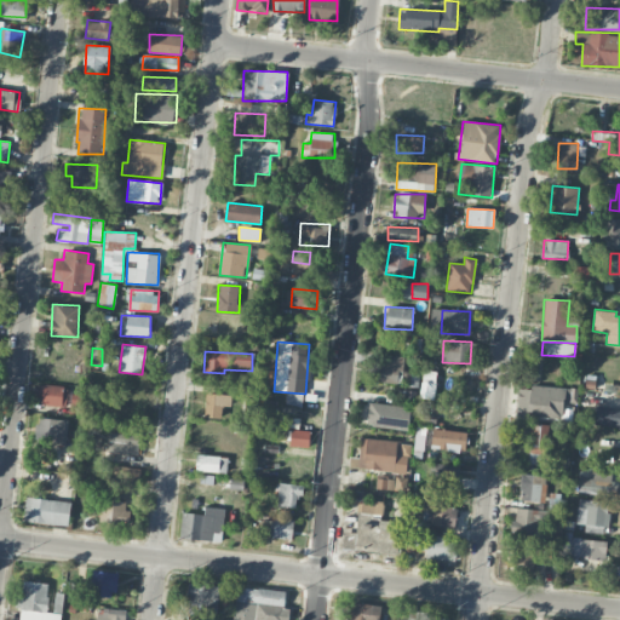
[(377,382),(401,383),(402,356),(378,355),(377,382)]
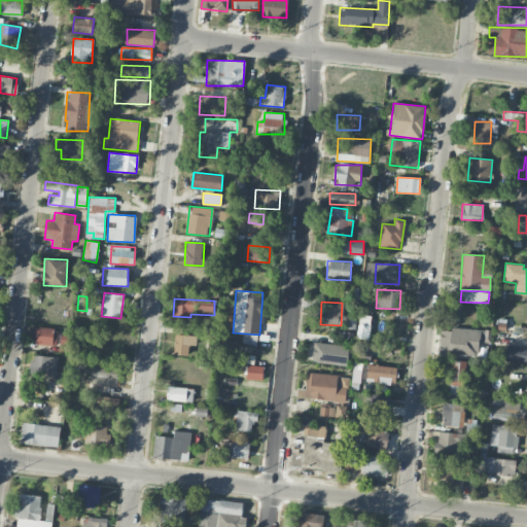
[(356,337),(366,340),(372,318),(362,315),(356,337)]
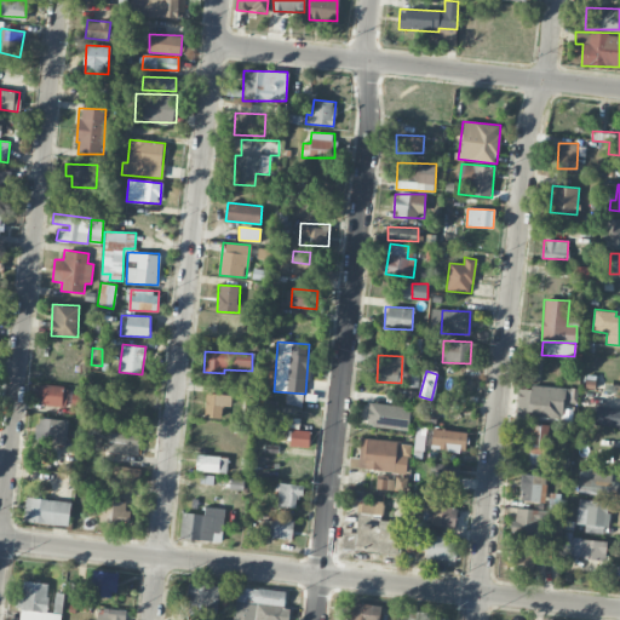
[(64,385),(39,384),(38,405),(64,406),(64,385)]
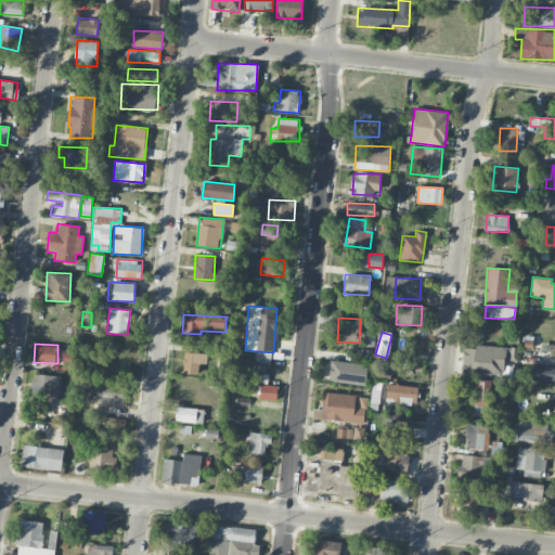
[(504,375),(505,347),(463,346),(462,373),(504,375)]
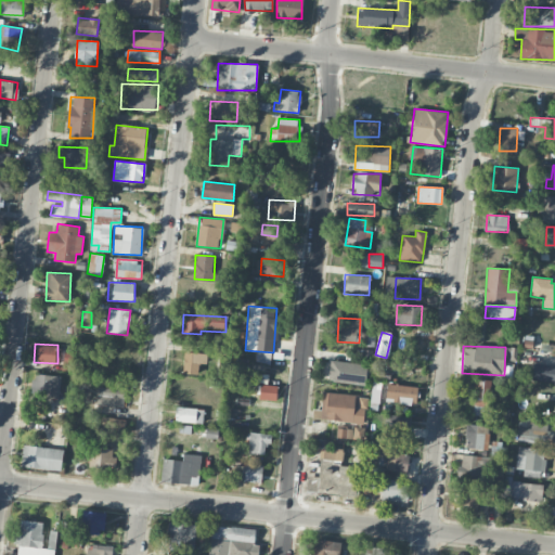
[(62,371),(74,371),(75,352),(63,352),(62,371)]
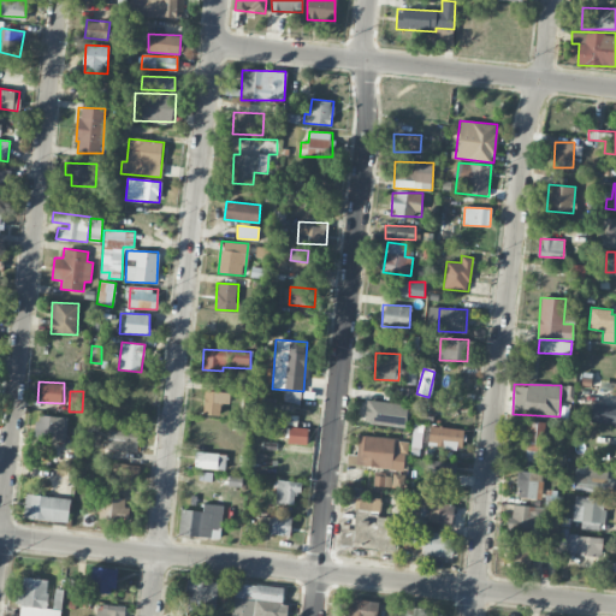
[(220,403),(230,404),(230,392),(205,391),(203,415),(220,415),(220,403)]
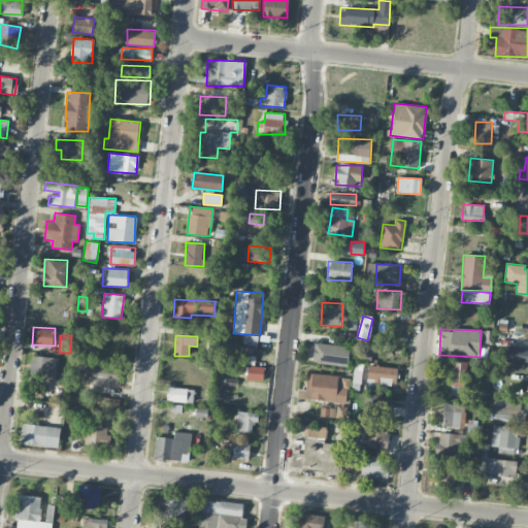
[(350,345),(314,343),(312,363),(348,365),(350,345)]
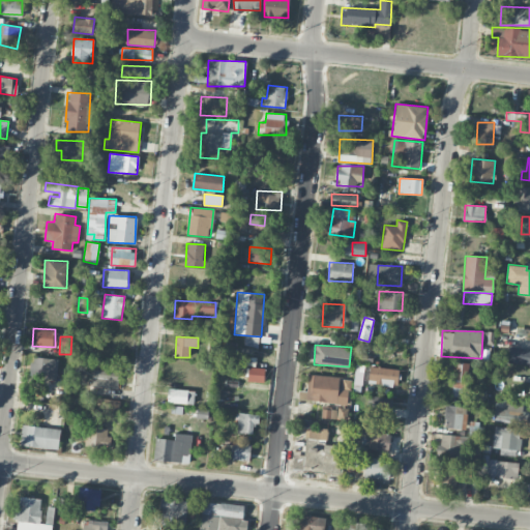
[(529,349),(510,347),(508,362),(529,365),(529,349)]
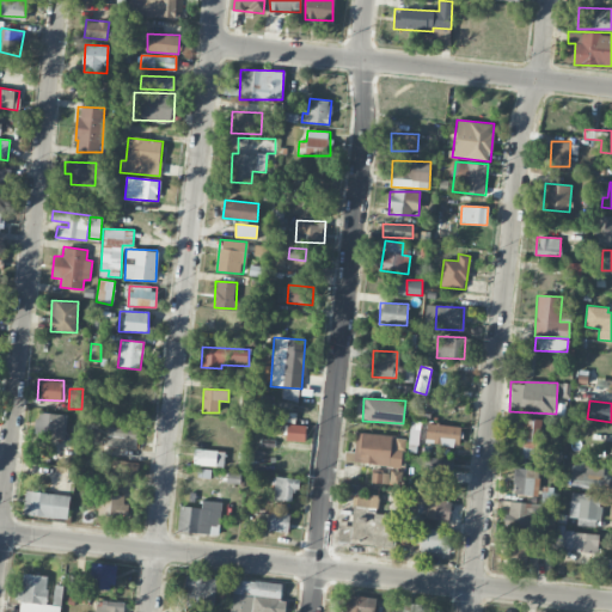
[(66,438),(67,414),(37,412),(35,435),(66,438)]
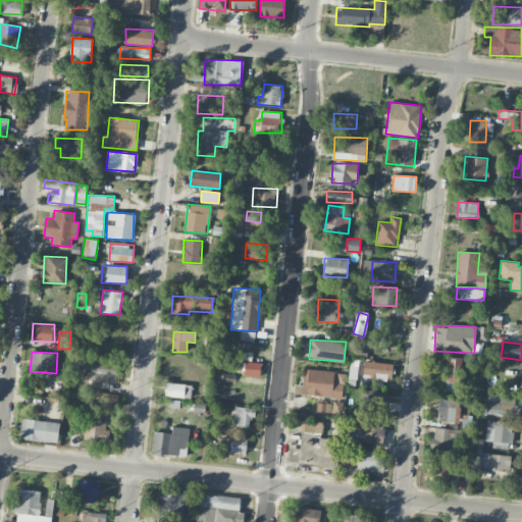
[(461,392),(462,357),(447,357),(446,390),(461,392)]
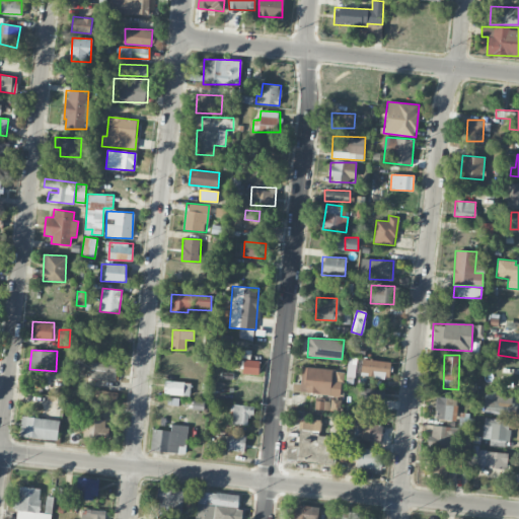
[(258,375),(260,361),(242,360),(241,374),(258,375)]
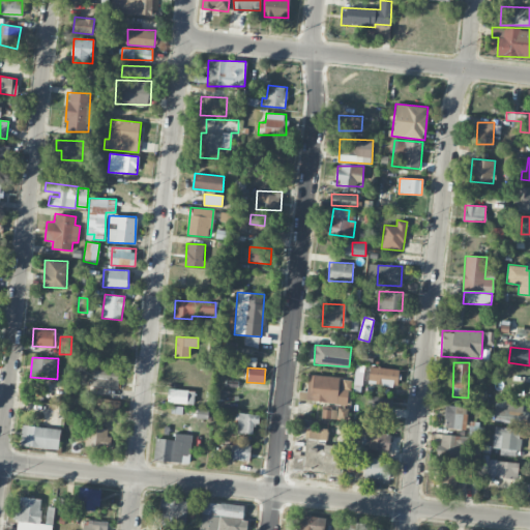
[(398,385),(399,369),(370,367),(369,383),(398,385)]
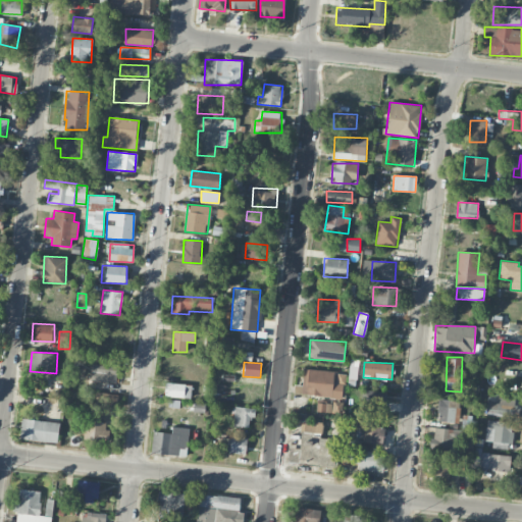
[(117,383),(118,365),(92,364),(91,381),(117,383)]
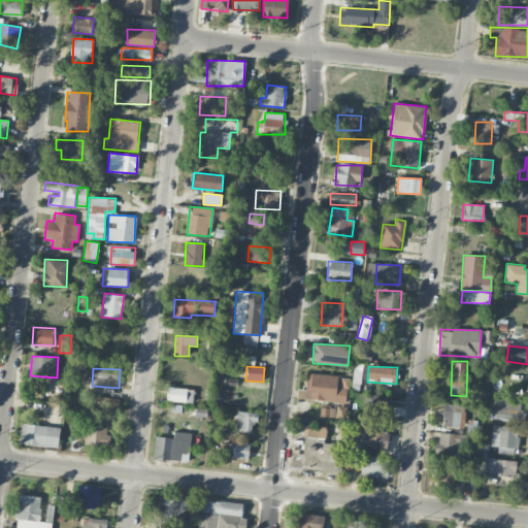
[(297,397),(347,403),(350,377),(307,372),(305,390),(298,389),(297,397)]
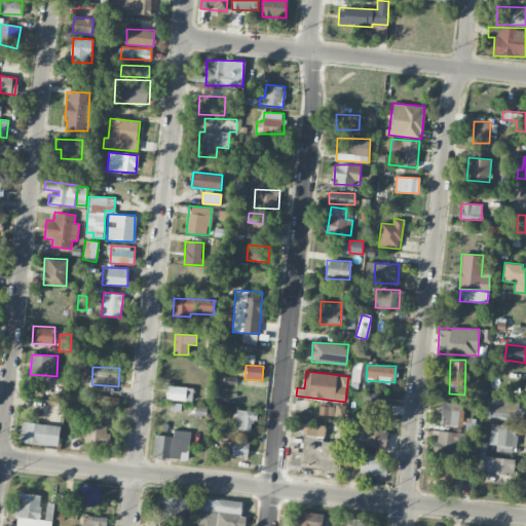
[(193,388),(166,385),(165,399),(192,402),(193,388)]
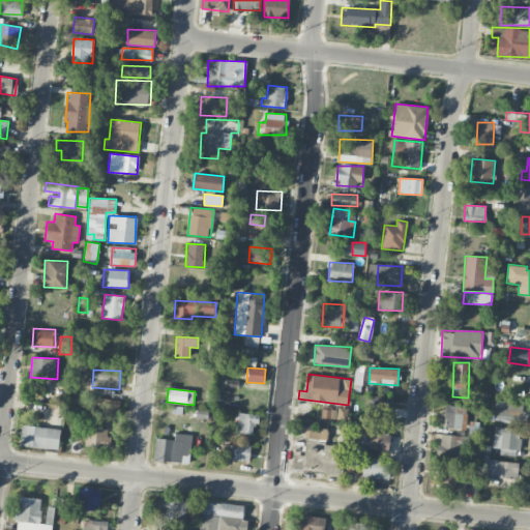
[(389,417),(391,399),(369,395),(365,414),(389,417)]
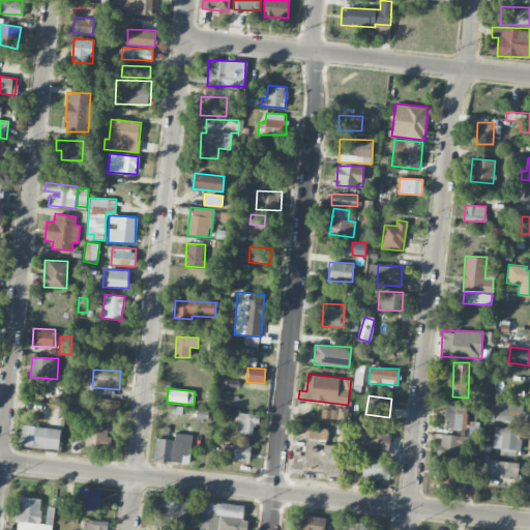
[(120,401),(98,398),(95,411),(118,415),(120,401)]
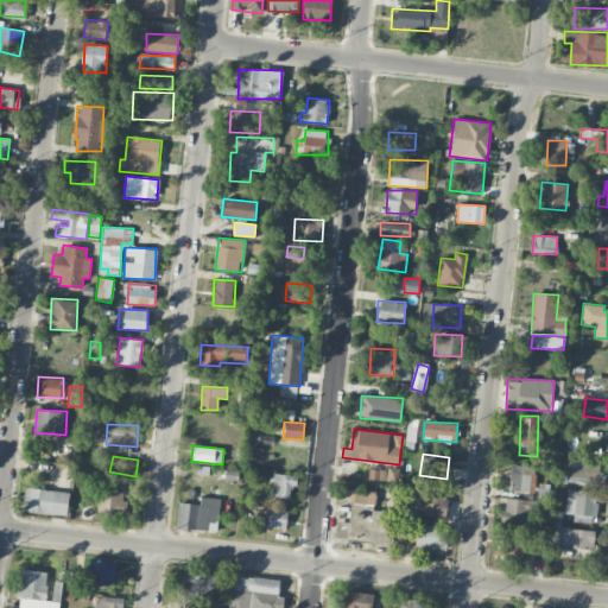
[(568,468),(567,483),(601,487),(603,466),(582,463),(581,469),(568,468)]
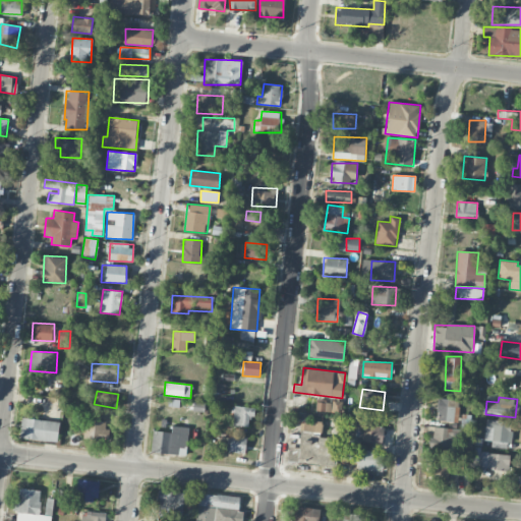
[(454,421),(456,399),(438,399),(437,420),(454,421)]
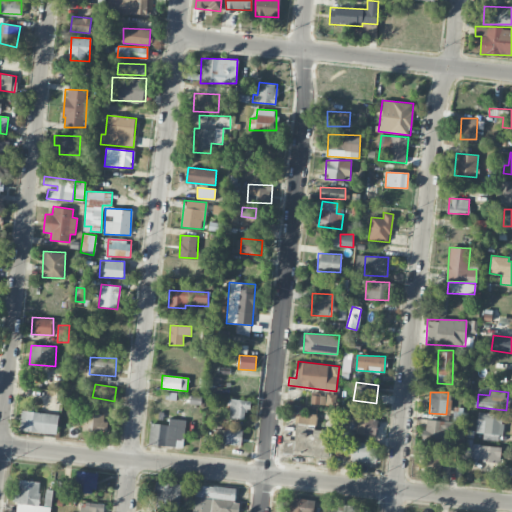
[(245,409),(250,410),(251,401),(230,398),(228,417),(244,419),(245,409)]
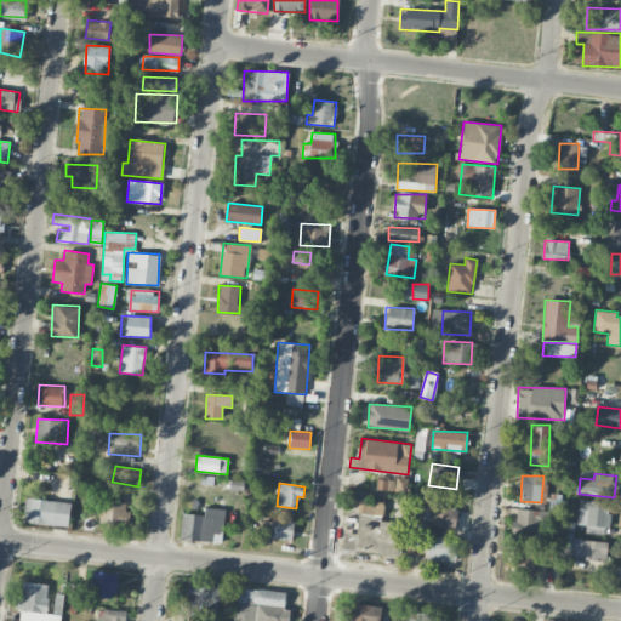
[(68,528),(72,503),(27,496),(23,520),(68,528)]
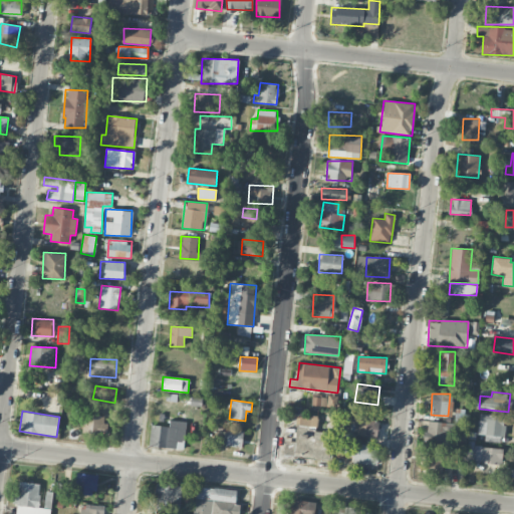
[(347,424),(357,425),(357,436),(376,437),(377,416),(347,414),(347,424)]
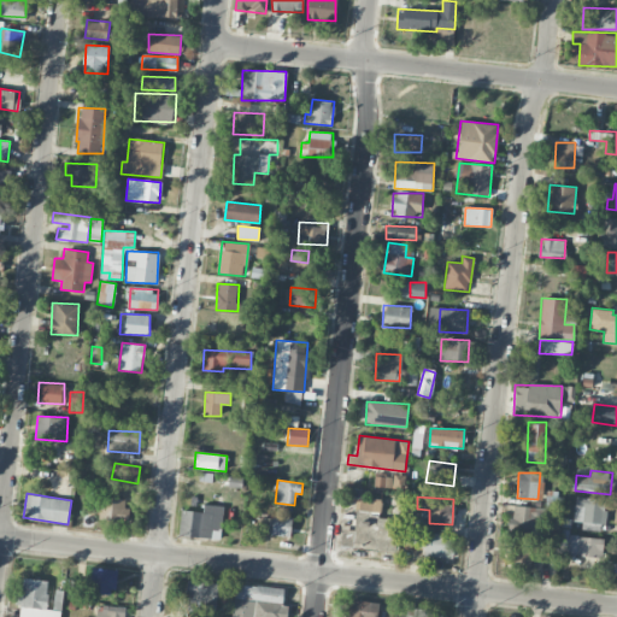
[(574,521),(604,524),(607,499),(576,497),(574,521)]
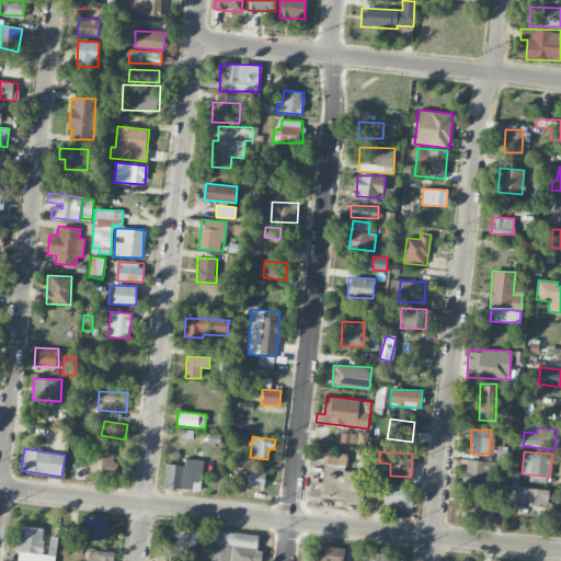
[(116,453),(91,453),(90,472),(115,473),(116,453)]
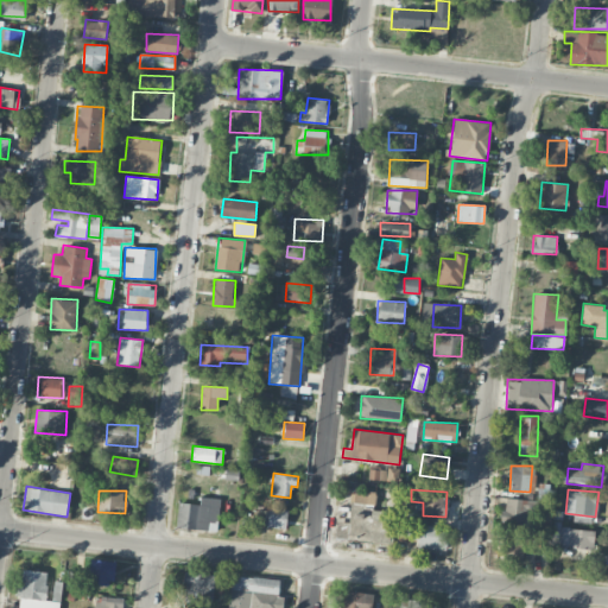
[(390,544),(393,512),(373,510),(374,495),(352,492),(350,501),(362,502),(361,513),(350,512),(349,523),(367,524),(365,542),(390,544)]
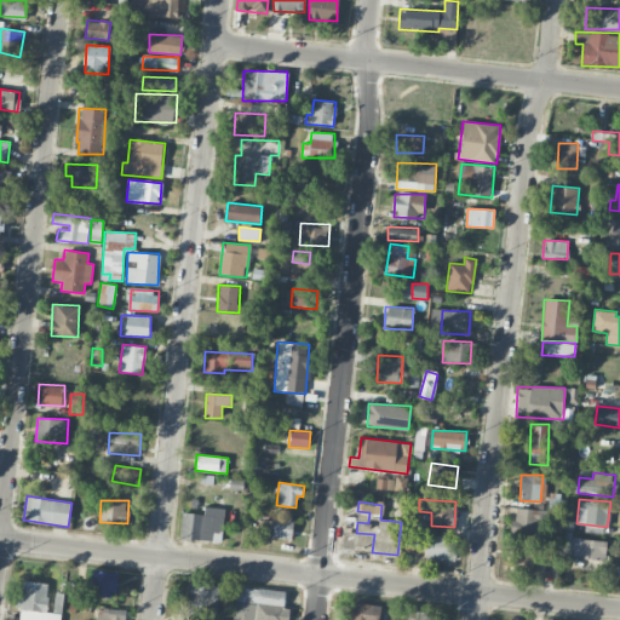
[(224,507),(205,507),(204,514),(181,512),(179,538),(222,540),(224,507)]
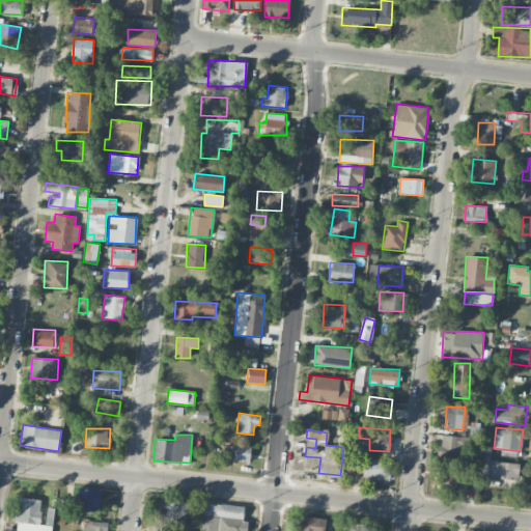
[(453,457),(453,465),(460,465),(463,437),(441,436),(440,457),(453,457)]
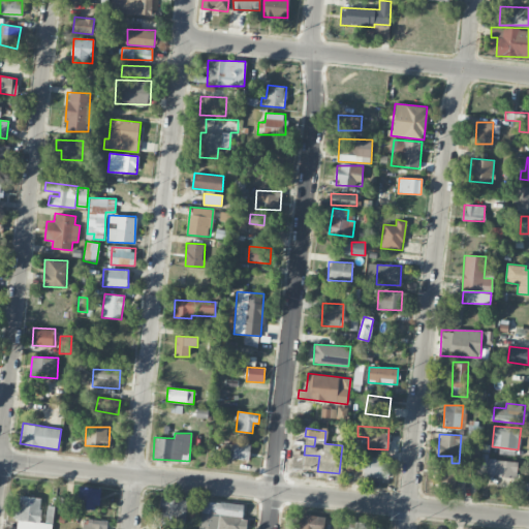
[(227,458),(249,460),(251,443),(235,442),(234,452),(228,450),(227,458)]
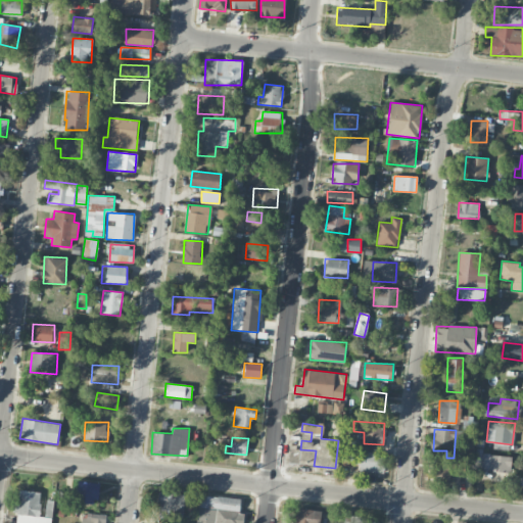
[(383,471),(385,454),(339,449),(338,467),(383,471)]
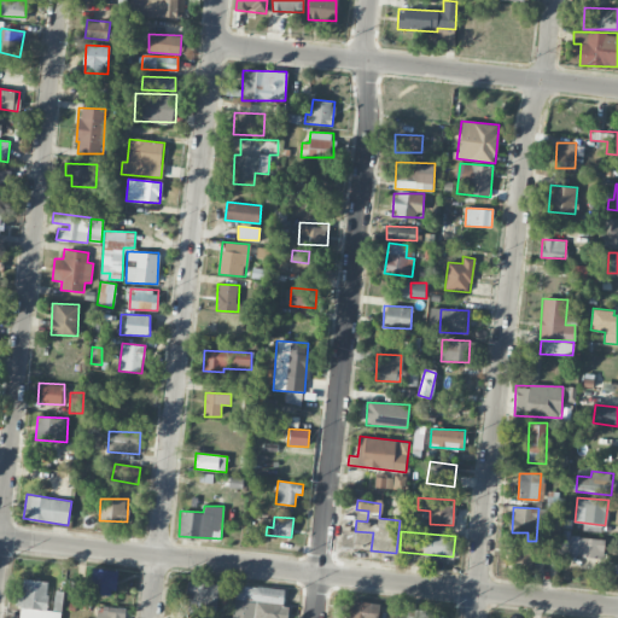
[(561,552),(602,557),(605,540),(563,535),(561,552)]
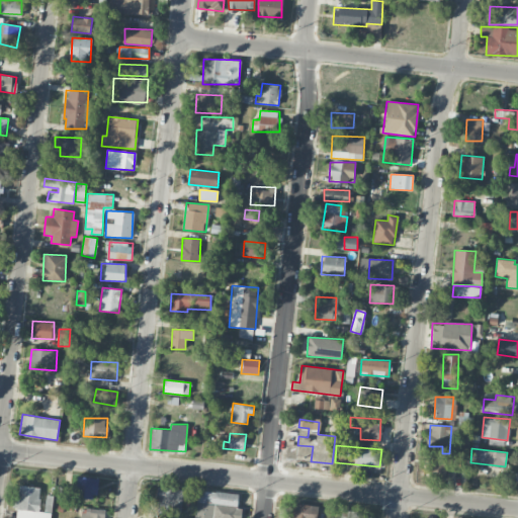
[(96,500),(98,478),(77,477),(75,498),(96,500)]
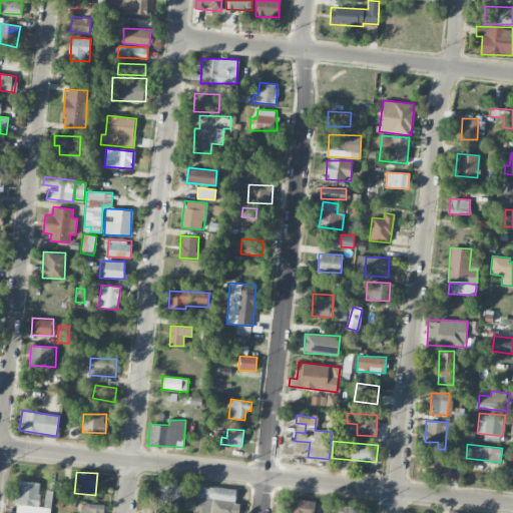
[(49,512),(50,508),(38,507),(40,483),(19,481),(18,493),(13,493),(12,503),(17,504),(15,512),(49,512)]
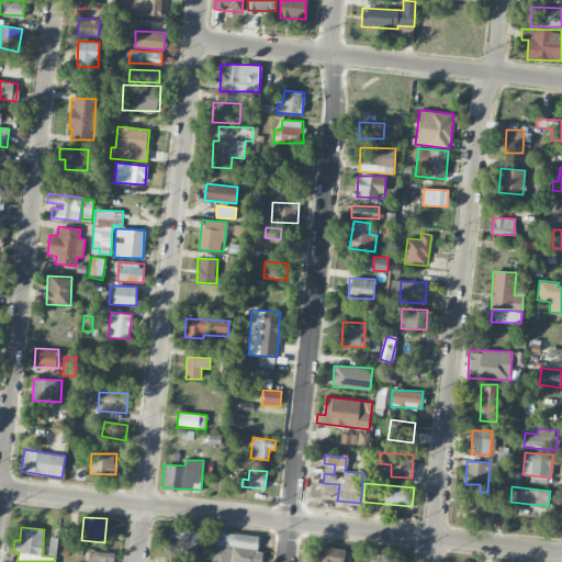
[(199,530),(171,529),(170,558),(198,559),(199,530)]
